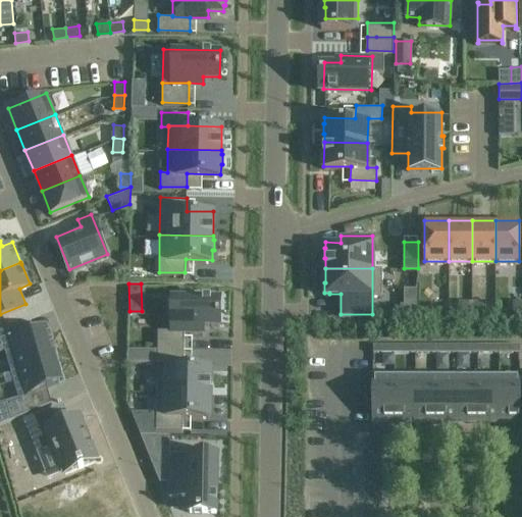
[(220,297),(172,296),(171,329),(185,329),(203,330),(203,323),(219,323),(220,297)]
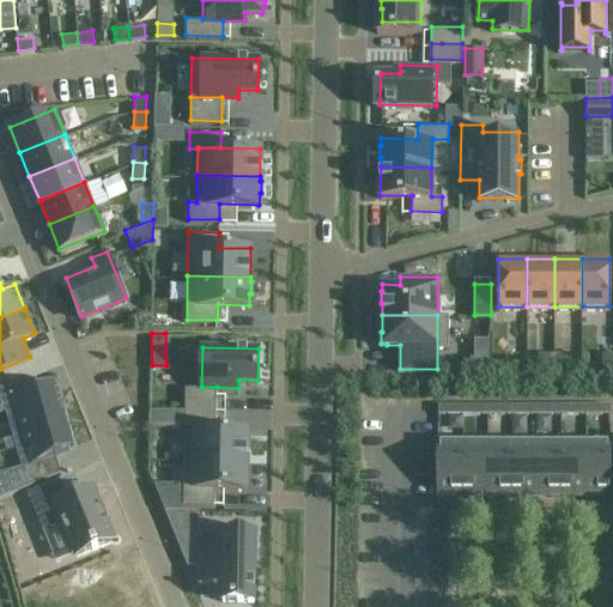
[(612,350),(602,351),(602,363),(612,362),(612,350)]
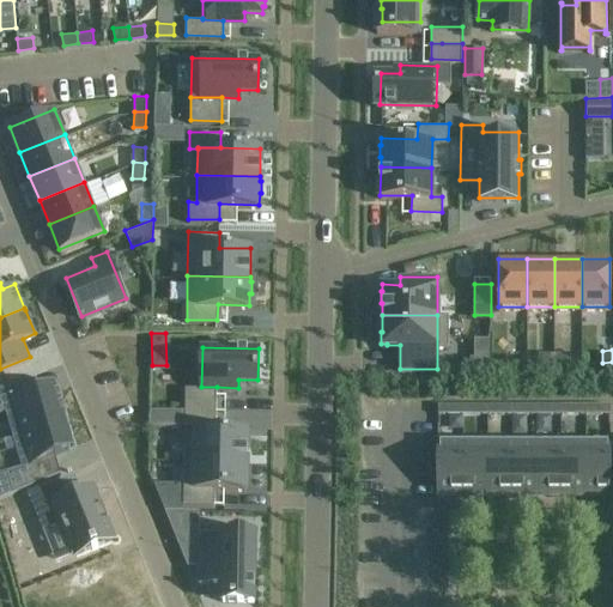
[(539,351),(539,363),(554,363),(554,351),(539,351)]
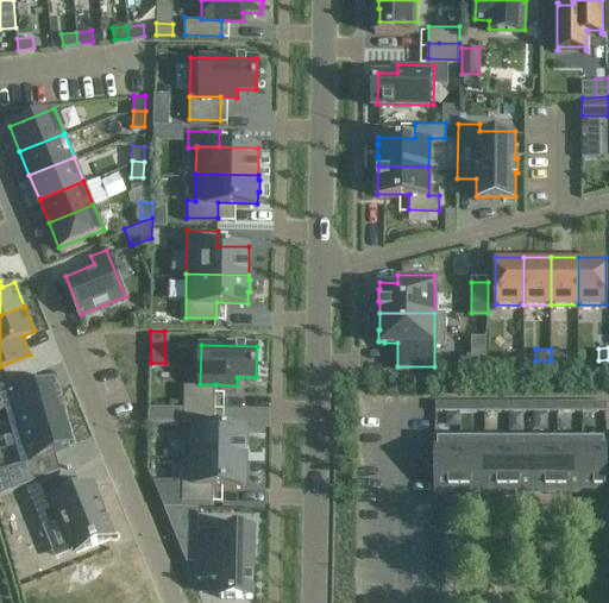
[(566,360),(566,349),(551,349),(551,360),(566,360)]
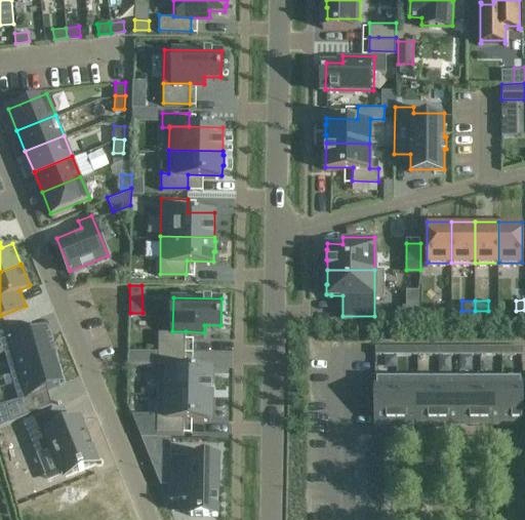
[(420,316),(434,316),(434,307),(420,307),(420,316)]
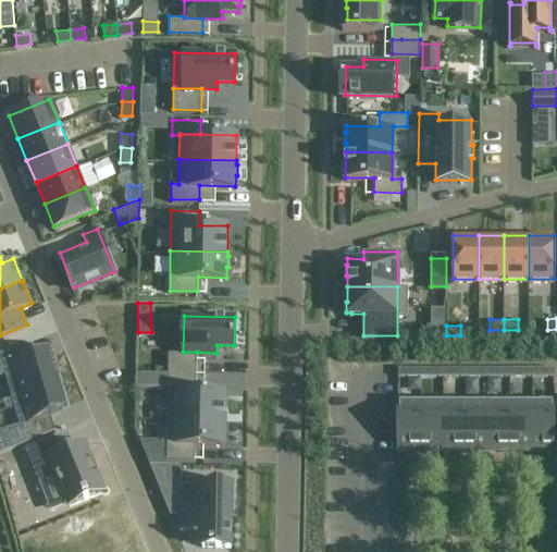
[(22,341),(0,350),(0,376),(5,375),(12,397),(60,383),(51,353),(35,357),(34,354),(20,360),(15,345),(23,343),(22,341)]
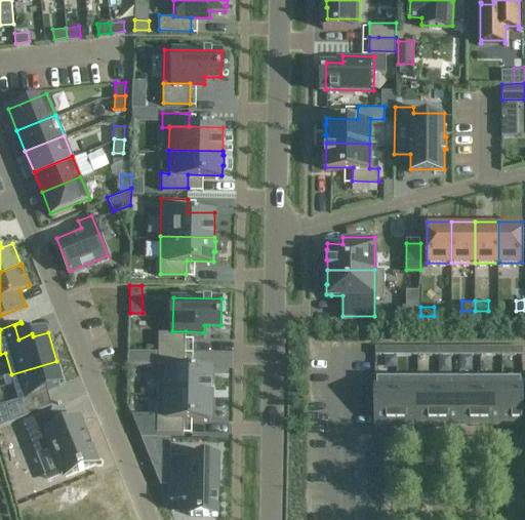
[(185,350),(186,331),(172,331),(159,330),(158,350),(185,350)]
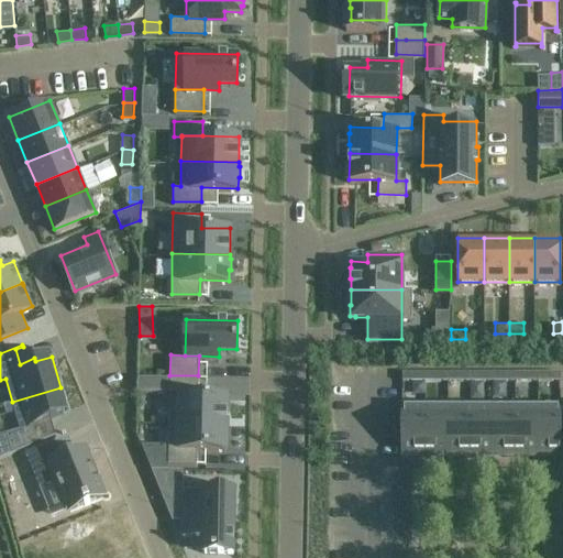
[(426,378),(426,369),(401,369),(401,378),(426,378)]
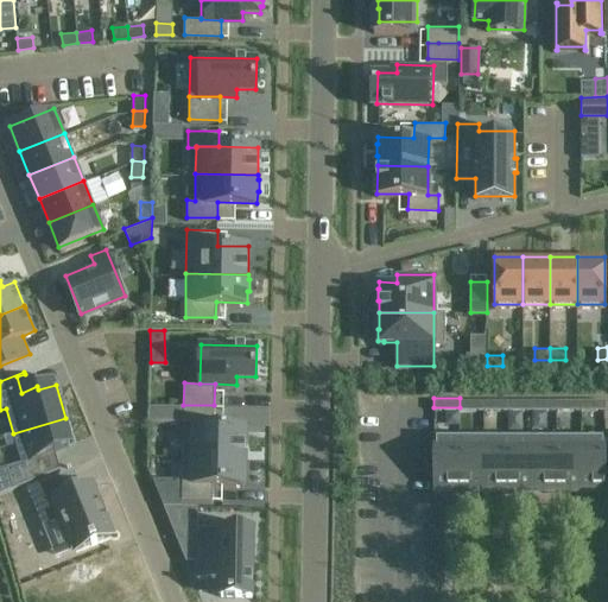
[(483,407),(483,398),(460,398),(460,407),(483,407)]
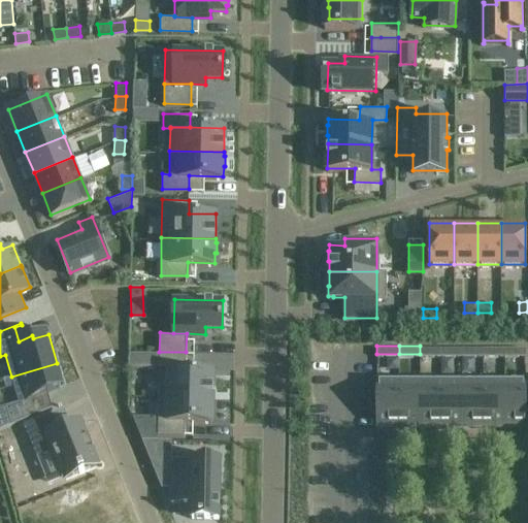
[(440,354),(440,346),(420,346),(420,354),(440,354)]
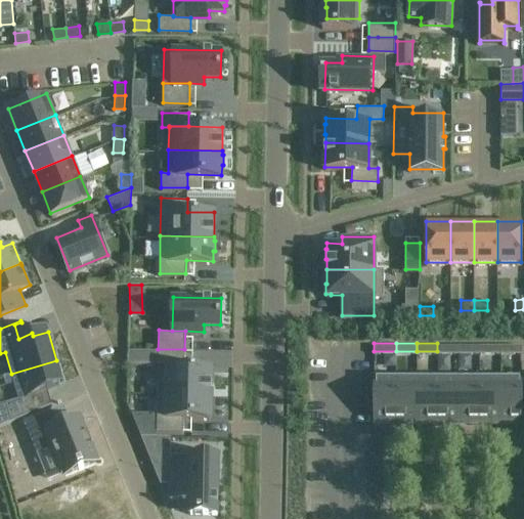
[(479,351),(500,351),(500,343),(479,343),(479,351)]
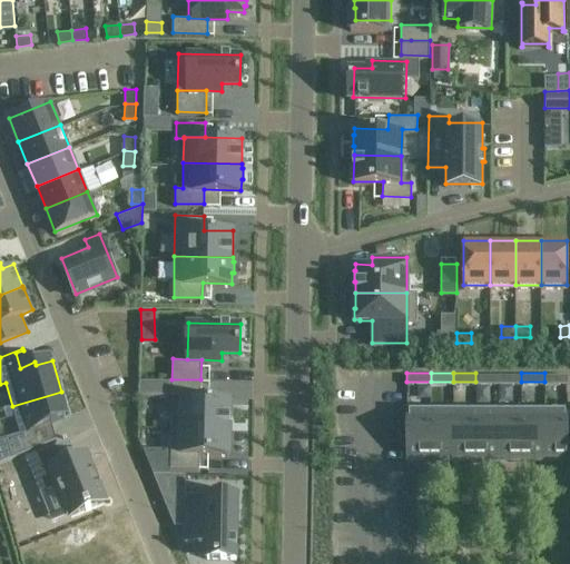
[(568,382),(568,373),(567,373),(544,373),(544,382),(567,382),(568,382)]
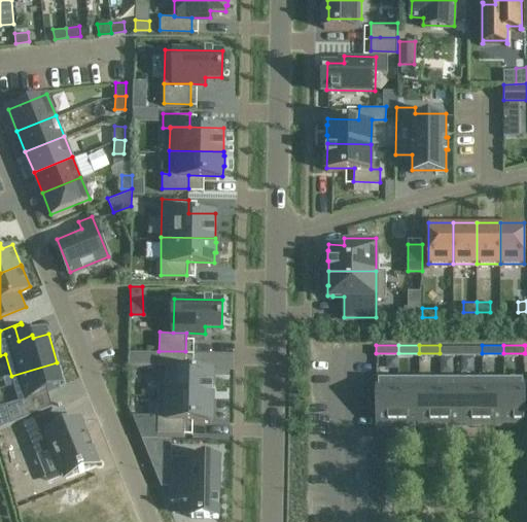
[(159,351),(129,350),(129,364),(185,366),(185,351),(159,351)]
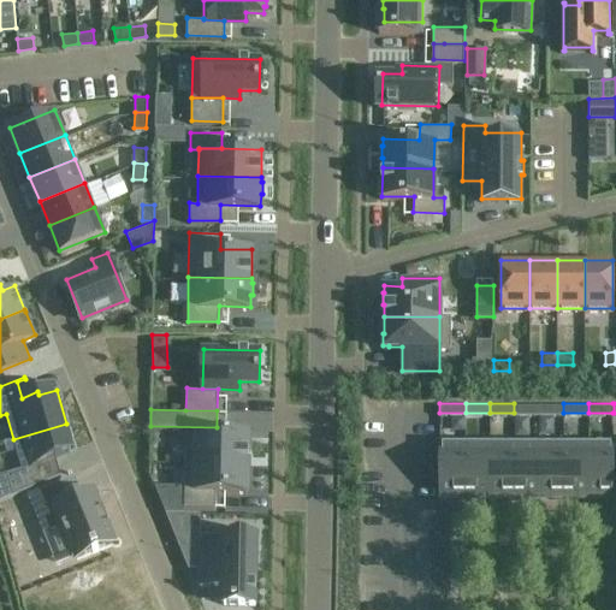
[(12,492),(60,473),(59,471),(53,473),(48,455),(73,448),(66,424),(13,439),(22,469),(6,474),(12,492)]
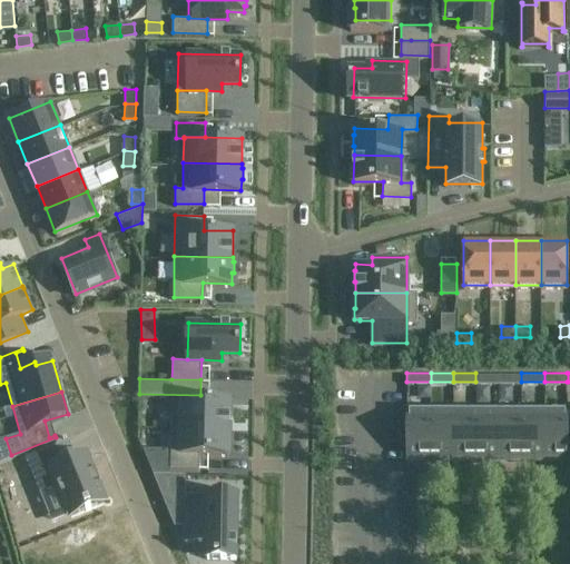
[(172,425),(229,426),(229,401),(172,399),(172,425)]
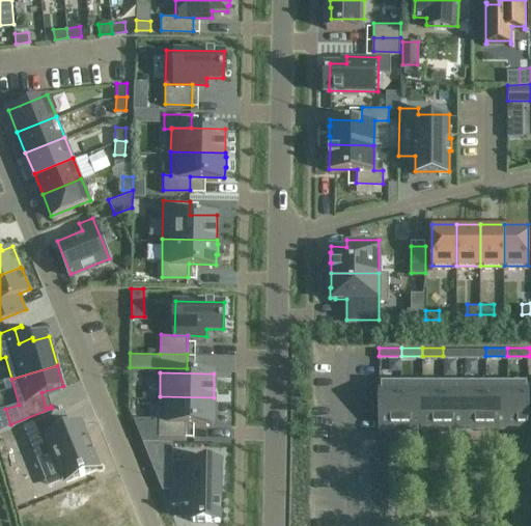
[(401,427),(401,381),(379,381),(379,427),(401,427)]
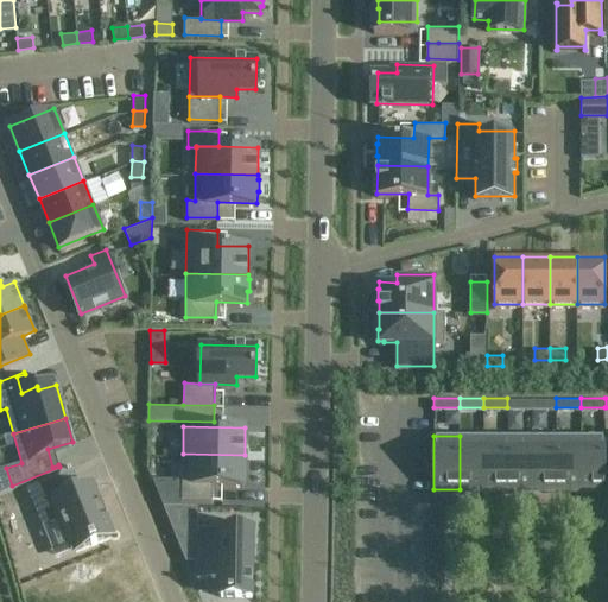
[(483,489),(483,436),(460,436),(460,489),(483,489)]
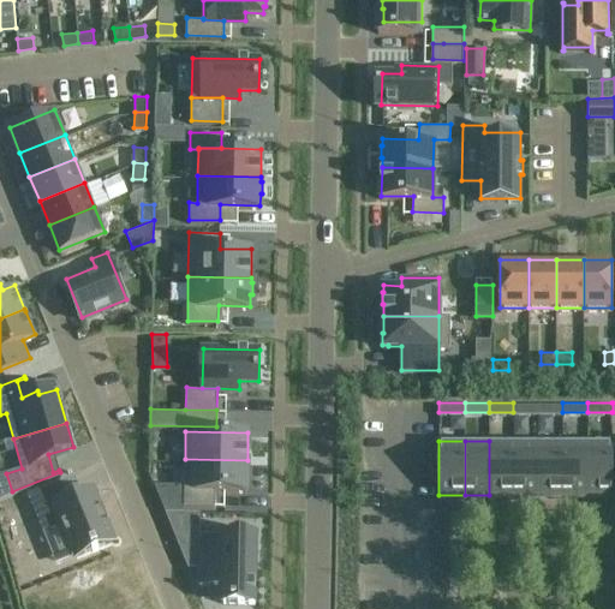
[(513,495),(513,441),(489,441),(489,495),(513,495)]
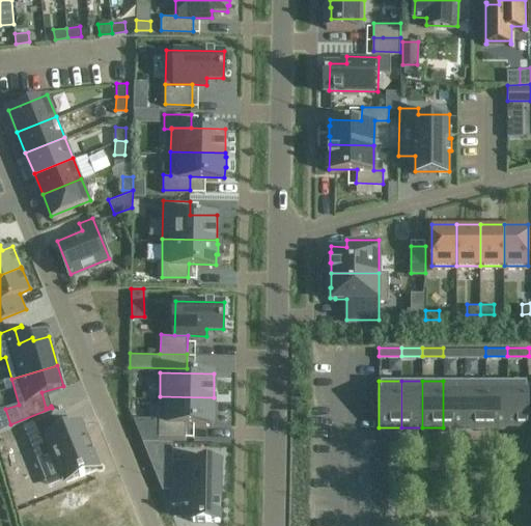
[(465,427),(465,381),(443,381),(443,427),(465,427)]
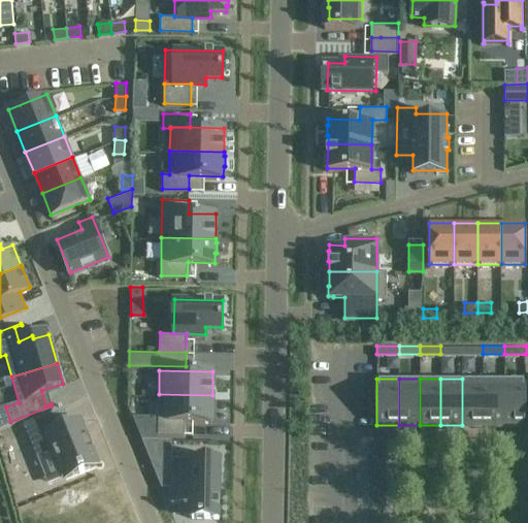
[(483,425),(483,379),(462,379),(462,425),(483,425)]
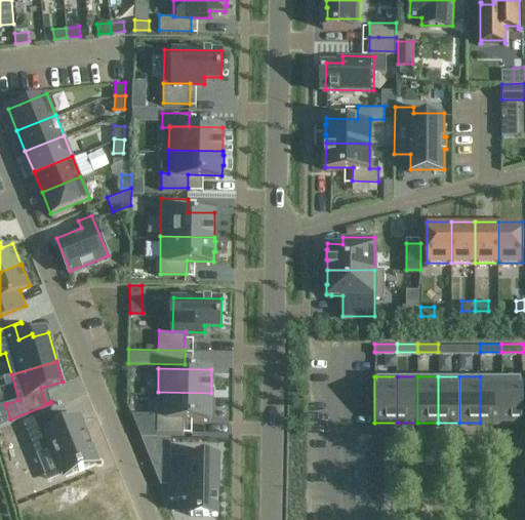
[(501,423),(501,376),(480,376),(480,423),(501,423)]
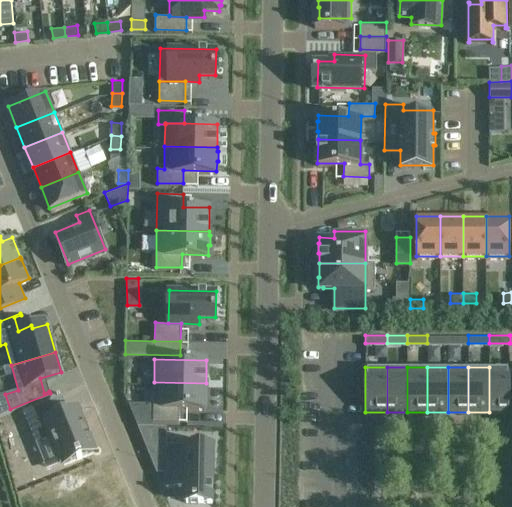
[(510,412),(510,367),(489,367),(489,412),(510,412)]
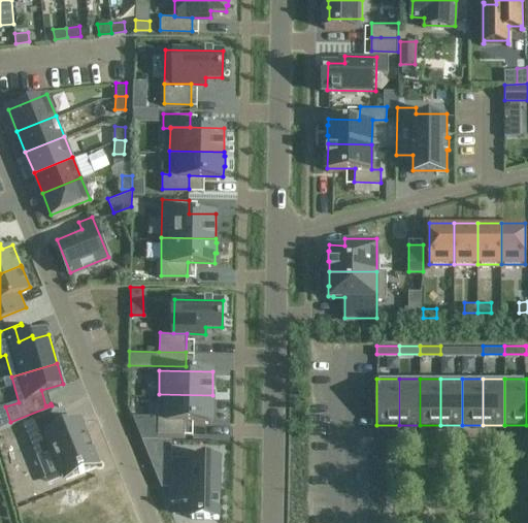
[(212,395),(159,394),(158,432),(185,433),(185,420),(211,420),(212,410),(213,410),(213,399),(212,399),(212,395)]
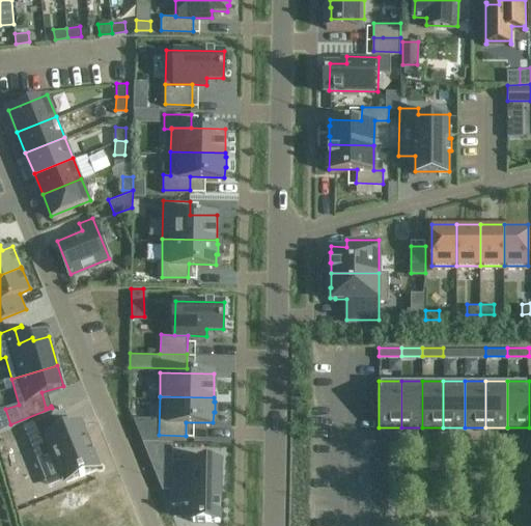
[(44,416),(24,424),(25,427),(26,426),(34,447),(46,443),(53,461),(57,460),(58,460),(65,477),(79,472),(80,473),(85,471),(84,470),(99,464),(92,449),(91,448),(92,447),(88,437),(87,437),(81,420),(60,430),(54,415),(54,414),(55,414),(55,412),(44,416)]
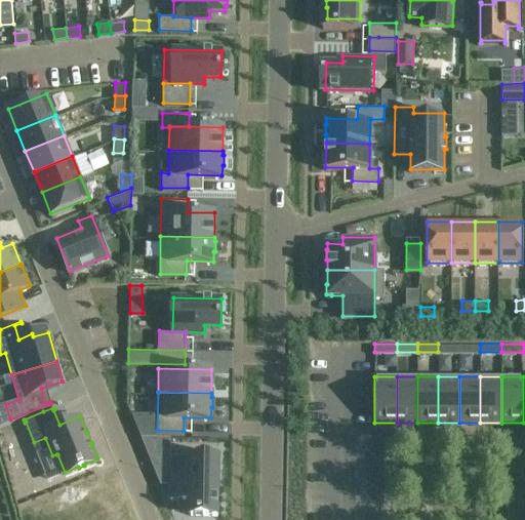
[(191,513),(217,513),(218,455),(185,454),(185,465),(170,465),(170,495),(191,495),(191,513)]
